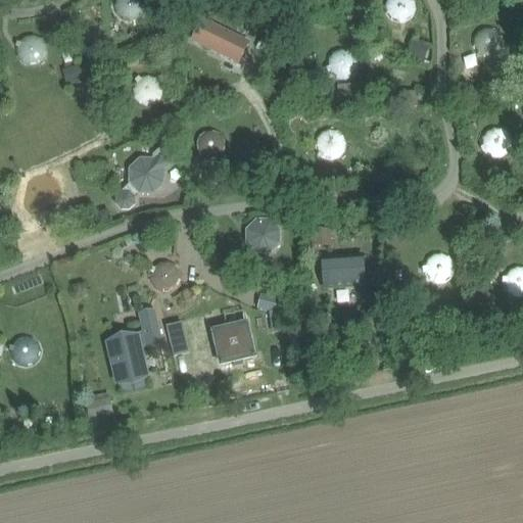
[(115,0),(115,1),(114,4),(114,9),(115,12),(116,15),(117,17),(120,19),(123,20),(125,21),(128,22),(130,22),(133,22),(137,21),(140,19),(143,17),(145,13),(146,10),(147,6),(146,2),(145,0),(115,0)]
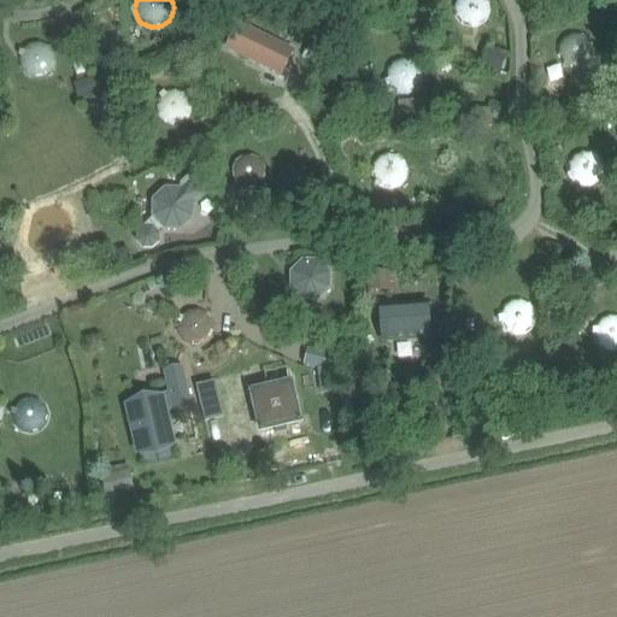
[(479,28),(479,27),(482,25),(486,22),(488,18),(491,13),(491,9),(489,4),(488,0),(456,0),(456,1),(454,4),(453,7),(453,10),(454,13),(454,16),(456,19),(458,22),(460,24),(463,25),(466,27),(469,28),(472,28),(472,29),(479,28)]
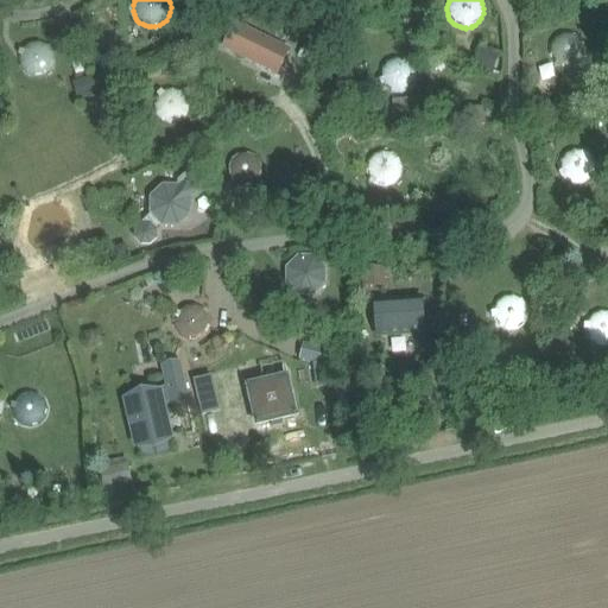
[(235,24),(223,46),(278,74),(289,51),(235,24)]
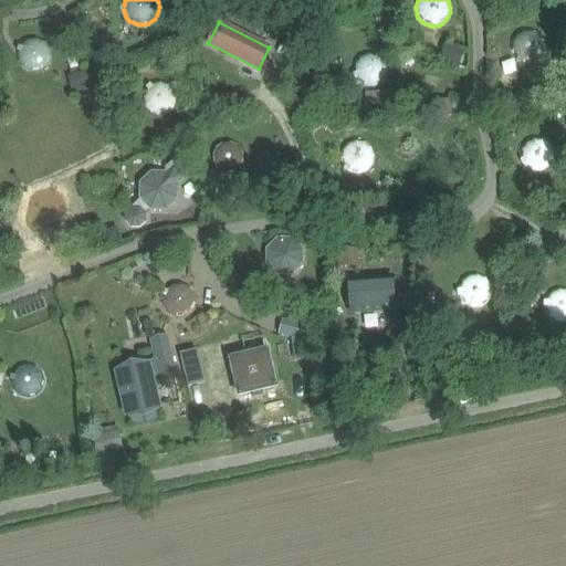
[(515,58),(517,60),(516,61),(521,63),(522,63),(527,64),(532,64),(535,62),(540,60),(542,58),(544,53),(545,49),(545,44),(544,41),(542,37),(540,34),(535,31),(532,30),(527,30),(523,31),(519,33),(515,37),(513,40),(512,43),(512,49),(512,52),(515,58)]
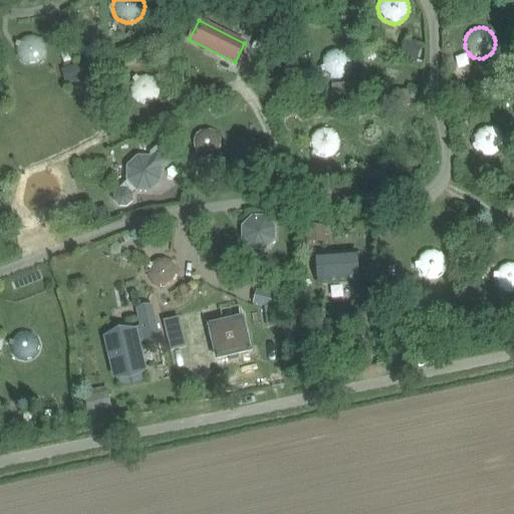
[(15,46),(16,47),(16,50),(16,52),(16,55),(17,57),(19,60),(20,61),(23,63),(25,64),(27,65),(30,66),(33,66),(36,65),(39,64),(42,61),(44,58),(46,55),(47,51),(46,47),(45,43),(43,40),(40,37),(36,36),(32,35),(28,35),(25,36),(21,38),(18,42),(17,42),(15,46)]
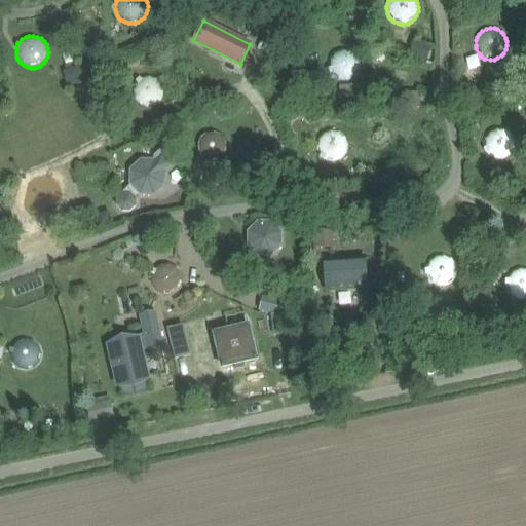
[(417,39),(410,60),(426,65),(434,45),(417,39)]
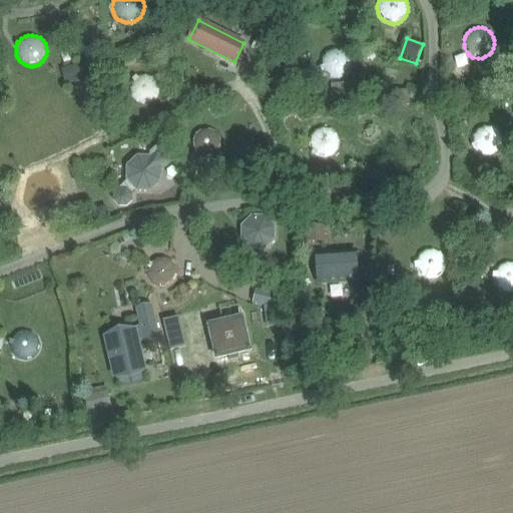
[(321,64),(322,67),(321,68),(323,72),(324,72),(326,74),(327,75),(330,77),(334,79),(337,79),(340,78),(345,76),(347,75),(350,72),(351,68),(352,64),(352,60),(351,57),(349,53),(346,51),(342,49),(338,48),(334,48),(331,49),(327,51),(324,54),(322,57),(321,61),(321,64)]
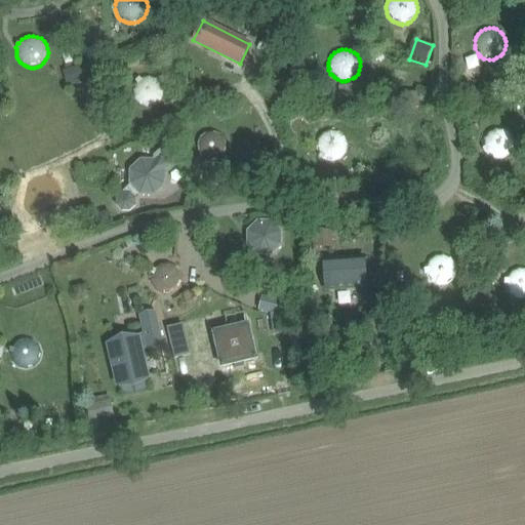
[(320,68),(309,73),(314,84),(325,79),(320,68)]
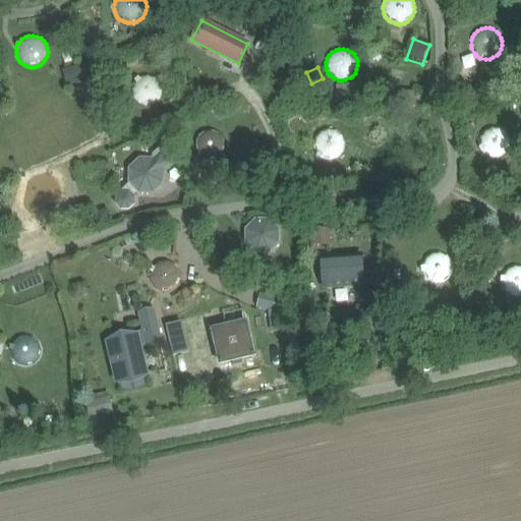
[(142,76),(139,77),(138,77),(134,80),(135,81),(133,84),(132,88),(132,90),(132,93),(133,96),(133,98),(135,100),(137,102),(139,104),(141,105),(145,106),(147,107),(150,107),(154,105),(158,103),(160,101),(162,97),(163,94),(164,90),(163,85),(161,81),(158,78),(155,76),(151,75),(147,75),(142,76)]
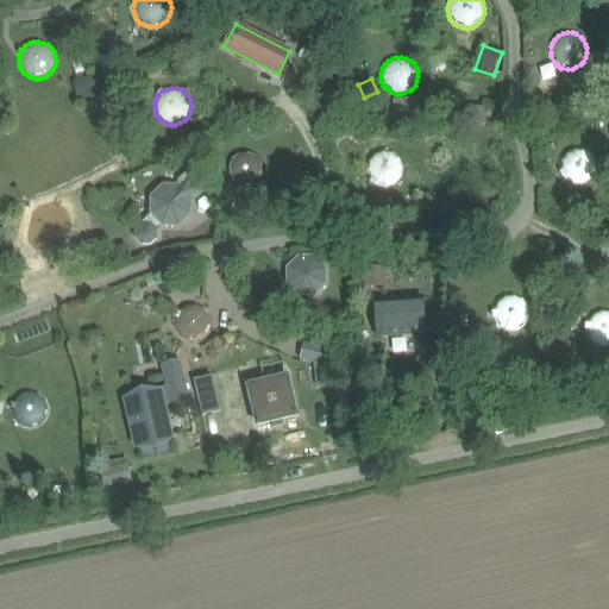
[(484,110),(465,112),(468,130),(487,126),(484,110)]
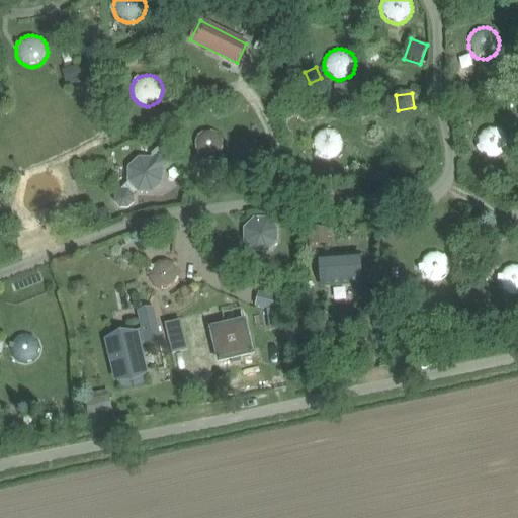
[(477,144),(478,147),(477,147),(479,152),(480,151),(485,155),(487,157),(490,157),(495,158),(498,157),(501,155),(504,152),(506,149),(508,146),(508,142),(507,138),(505,134),(503,131),(500,128),(496,127),(492,126),(488,127),(485,130),(482,132),(479,135),(478,138),(477,141),(477,144)]
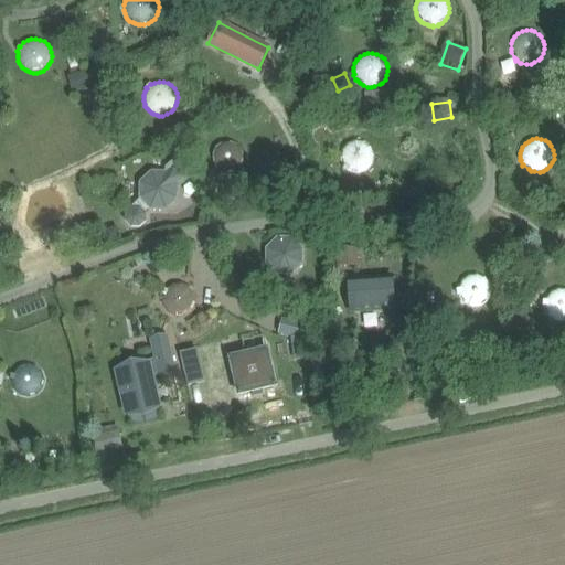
[(342,166),(344,168),(343,169),(348,172),(349,172),(351,172),(355,174),(358,174),(362,173),(365,172),(369,169),(372,166),(373,162),(374,158),(374,153),(372,149),(370,146),(366,144),(363,141),(359,140),(354,140),(350,142),(347,145),(343,148),(341,152),(341,156),(341,160),(342,166)]
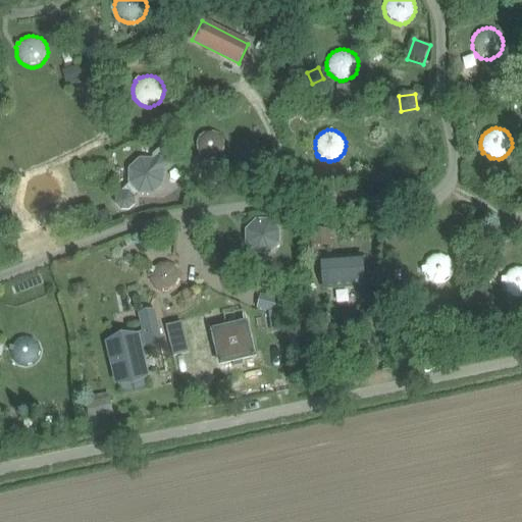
[(201,157),(203,159),(203,160),(207,162),(208,161),(213,161),(217,160),(218,159),(222,157),(224,154),(226,150),(226,147),(226,143),(225,139),(223,136),(220,133),(216,131),(212,131),(208,131),(205,132),(201,134),(199,137),(197,140),(196,144),(196,148),(196,151),(198,153),(201,157)]
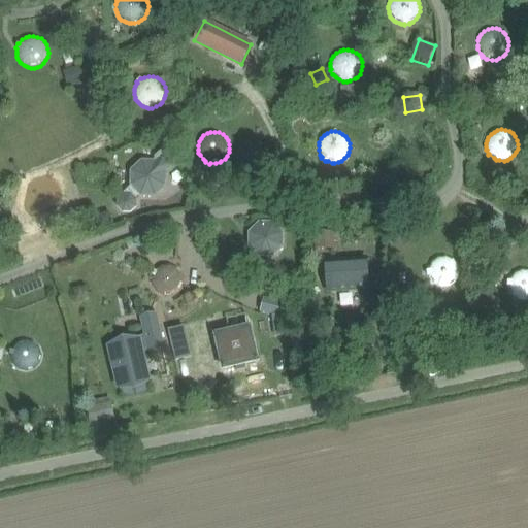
[(118,199),(118,207),(123,212),(131,212),(137,207),(137,199),(135,198),(139,195),(140,196),(156,197),(167,187),(167,172),(171,173),(176,168),(177,163),(167,153),(163,153),(158,158),(158,161),(142,161),(130,170),(130,186),(131,187),(118,199)]
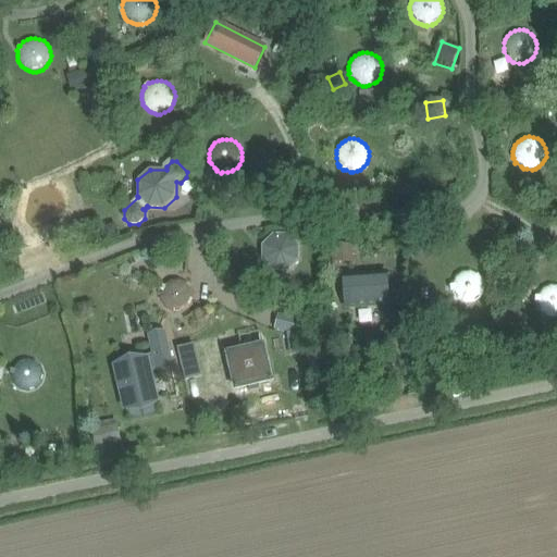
[(115,223),(102,229),(108,242),(120,236),(115,223)]
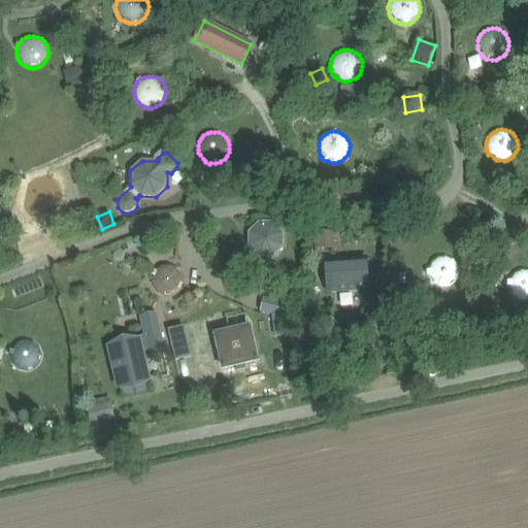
[(91,230),(87,221),(77,224),(81,233),(91,230)]
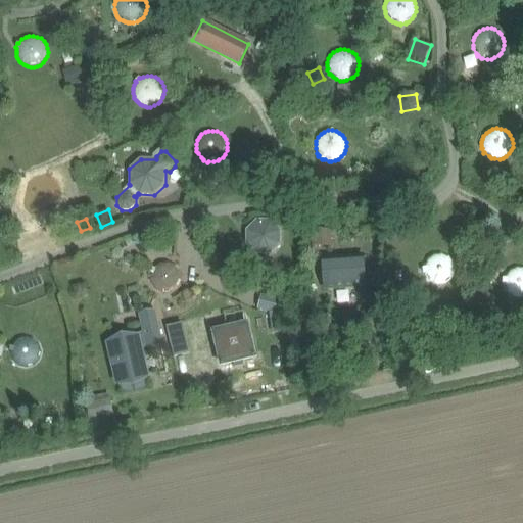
[(282,230),(271,221),(256,220),(245,231),(245,245),(256,255),(271,255),(282,245),(282,230)]
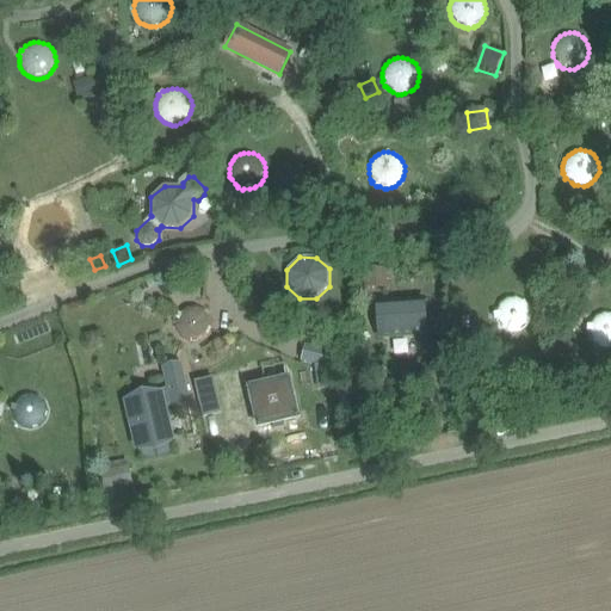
[(388,269),(365,269),(365,285),(388,285),(388,269)]
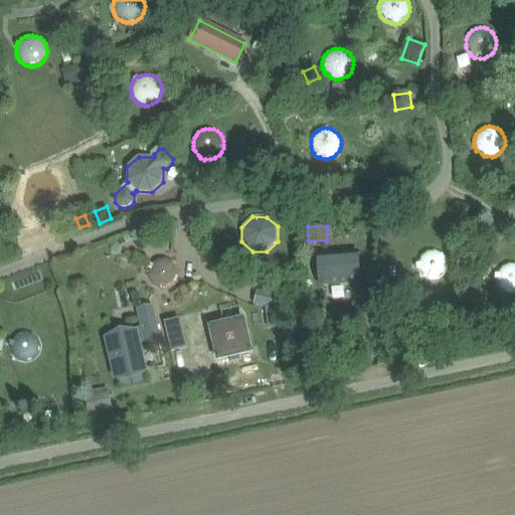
[(418,261),(417,264),(416,265),(417,270),(418,270),(419,273),(421,276),(423,277),(425,279),(427,280),(431,281),(436,281),(439,280),(443,277),(445,275),(447,272),(448,268),(448,264),(448,261),(446,256),(443,253),(440,251),(436,250),(432,250),(427,250),(424,252),(421,255),(420,256),(418,261)]
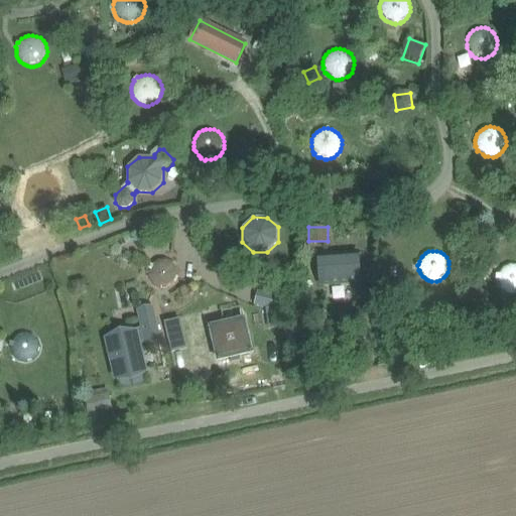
[(359,252),(319,254),(321,283),(361,280),(359,252)]
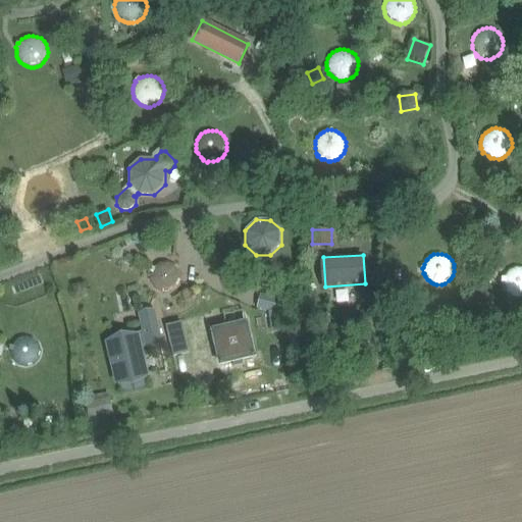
[(259,260),(253,265),(254,273),(259,278),(268,278),(273,272),(273,265),(266,259),(259,260)]
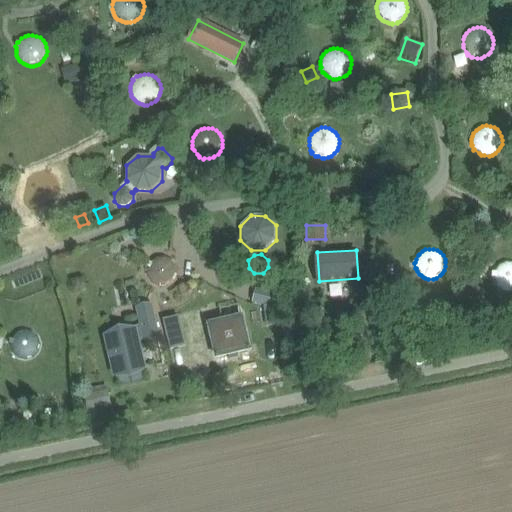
[(147,266),(148,267),(147,270),(147,273),(148,275),(149,278),(150,280),(152,282),(154,284),(156,285),(158,286),(161,286),(164,286),(166,286),(169,285),(173,282),(175,280),(177,276),(178,272),(177,268),(176,264),(174,261),(171,259),(167,257),(164,256),(160,256),(156,257),(153,260),(150,262),(149,262),(147,266)]
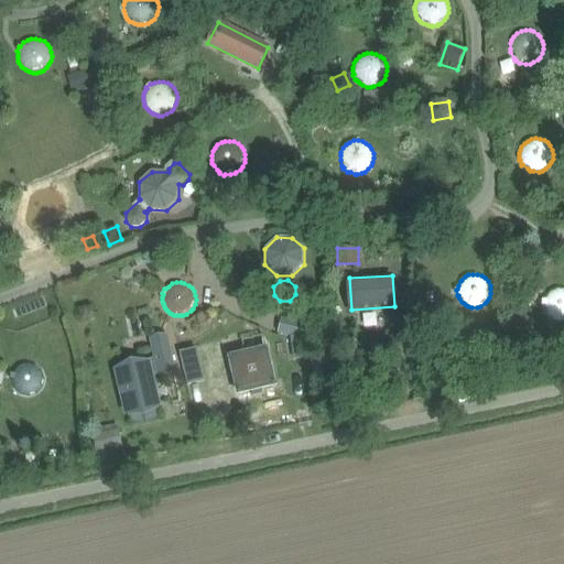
[(545,296),(544,300),(543,301),(543,306),(544,311),(545,313),(548,315),(550,317),(552,320),(554,321),(557,321),(561,322),(563,322),(563,321),(563,288),(560,288),(555,289),(552,290),(549,293),(545,296)]
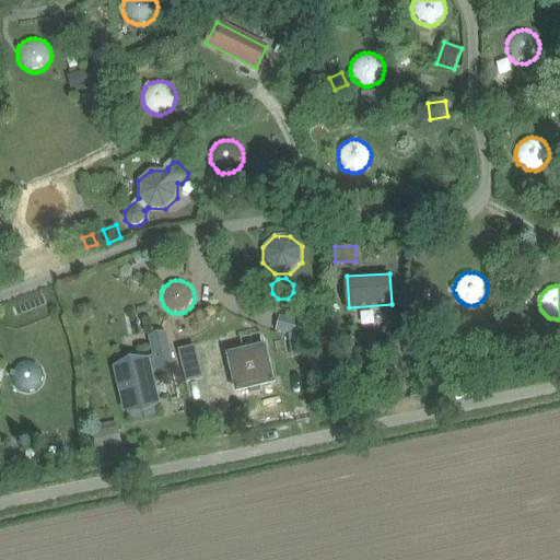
[(65,321),(79,319),(78,303),(63,304),(65,321)]
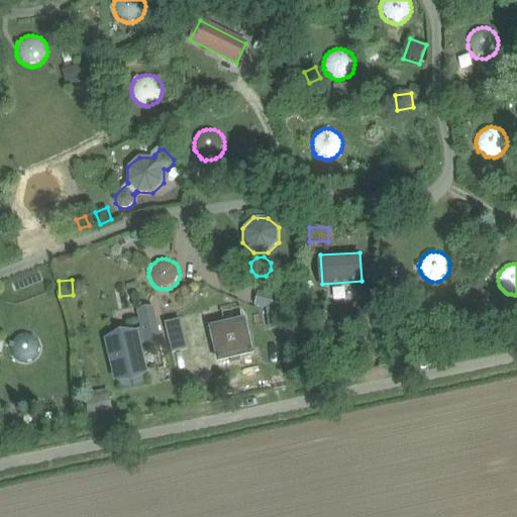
[(135,333),(108,339),(117,380),(145,373),(138,343),(141,343),(144,342),(145,342),(160,339),(152,309),(139,312),(143,332),(141,332),(139,333),(136,334),(135,333)]
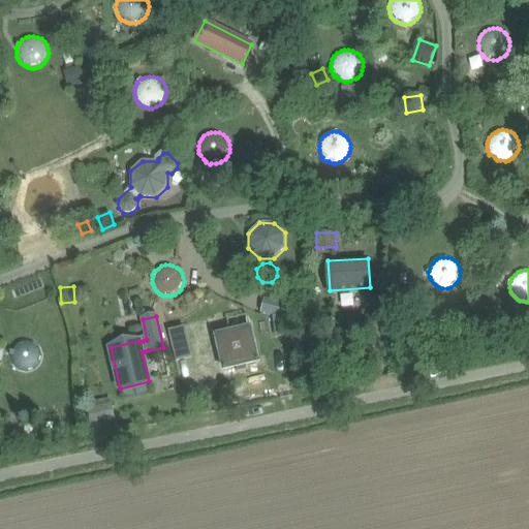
[(250,328),(216,336),(224,370),(257,362),(250,328)]
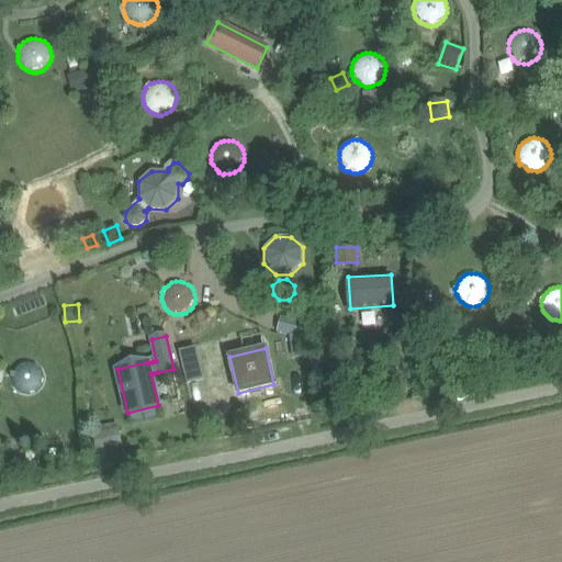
[(10,378),(11,378),(12,381),(13,384),(14,386),(15,389),(18,391),(20,393),(23,394),(25,394),(29,395),(31,394),(36,393),(41,390),(44,385),(45,381),(45,377),(44,372),(42,369),(40,366),(35,363),(32,361),(27,361),(23,362),(19,364),(15,367),(13,370),(12,372),(11,372),(10,378)]
